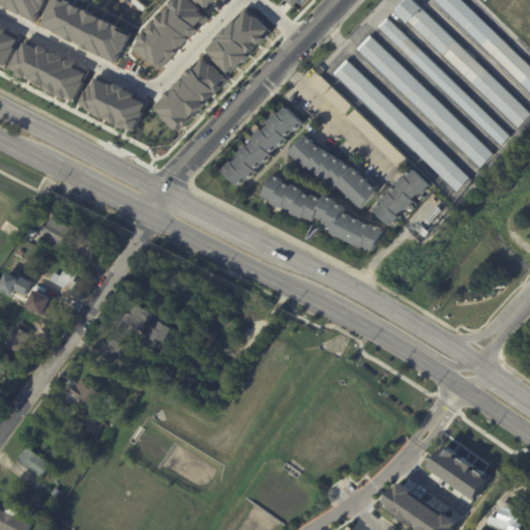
[(0,0),(0,1),(38,19),(46,0),(0,0)]
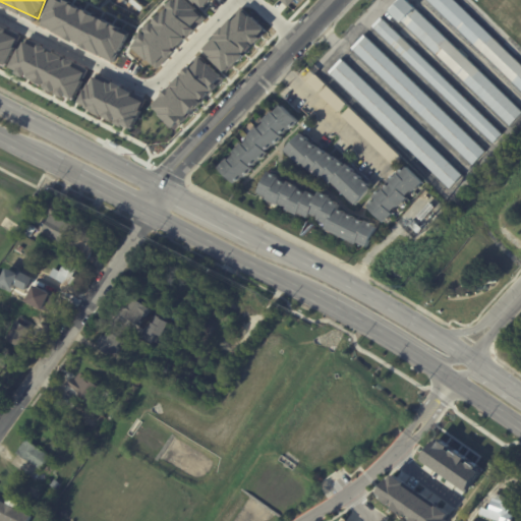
[(43,12),(49,0),(68,0),(67,3),(68,2),(78,7),(77,8),(79,9),(81,7),(97,16),(96,17),(98,18),(99,16),(109,22),(108,23),(109,24),(110,22),(126,32),(111,60),(42,23),(43,22),(40,20),(44,13),(43,12)]
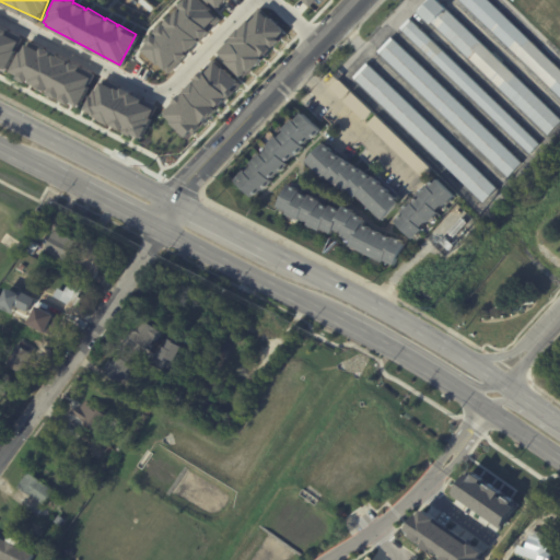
[(139,49),(144,43),(143,39),(150,32),(155,36),(155,34),(152,31),(161,22),(162,23),(176,8),(179,11),(181,9),(176,4),(181,0),(201,0),(217,15),(207,26),(209,28),(200,38),(198,36),(197,38),(186,50),(185,49),(184,51),(185,53),(168,73),(139,49)]
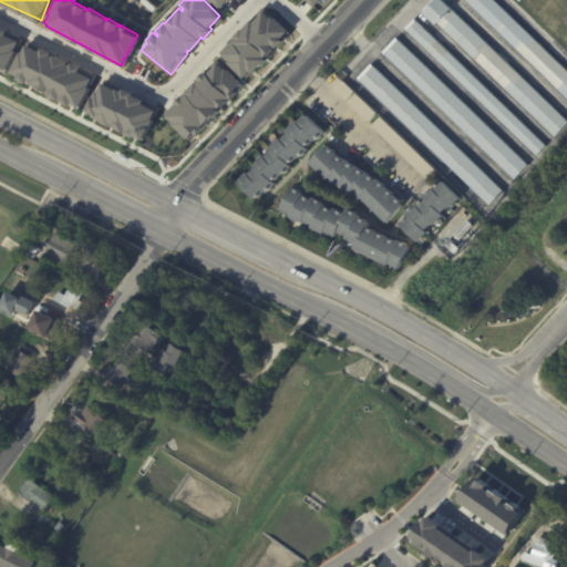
[(209,0),(219,10),(228,0),(209,0)]
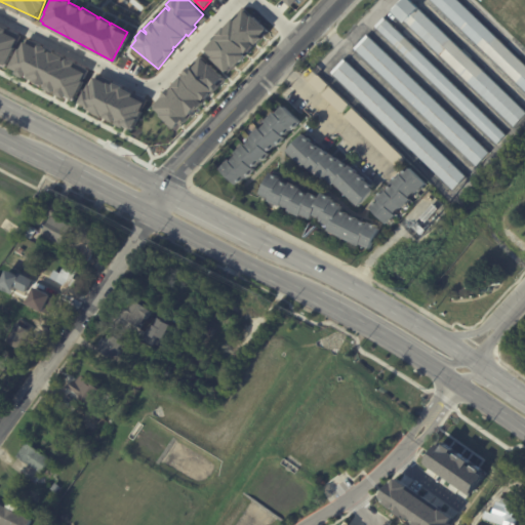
[(391,8),(399,0),(411,0),(524,112),(524,114),(514,125),(404,18),(403,21),(391,8)]
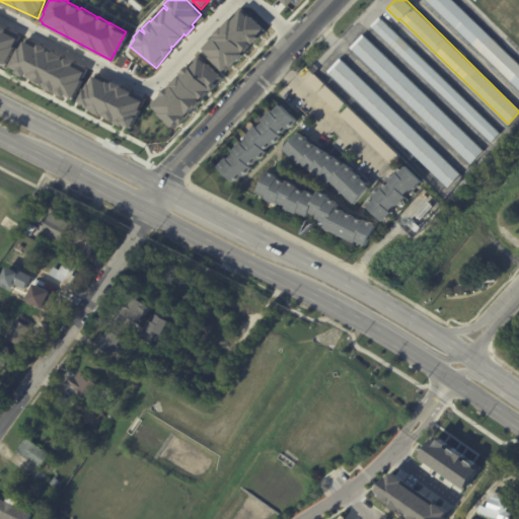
[(518,88),(428,0),(453,0),(518,63),(518,88)]
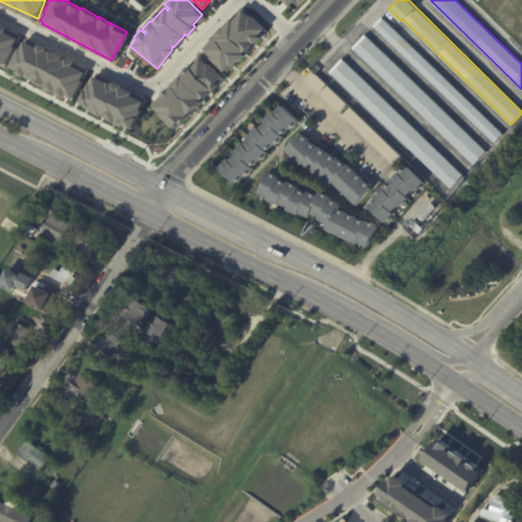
[(202,47),(215,34),(213,33),(220,27),(221,28),(242,7),(263,29),(258,34),(260,37),(253,44),(251,43),(242,52),(244,54),(236,61),(235,61),(230,65),(228,64),(223,70),(209,57),(210,55),(202,47)]
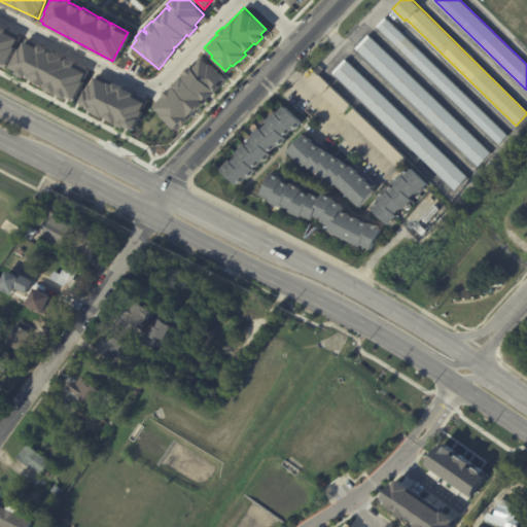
[(377,26),(385,16),(508,135),(499,144),(377,26)]
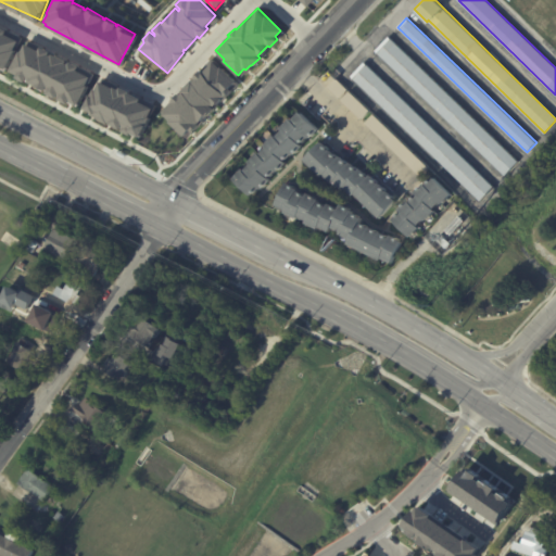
[(0,64),(9,68),(23,35),(0,25),(0,64)]
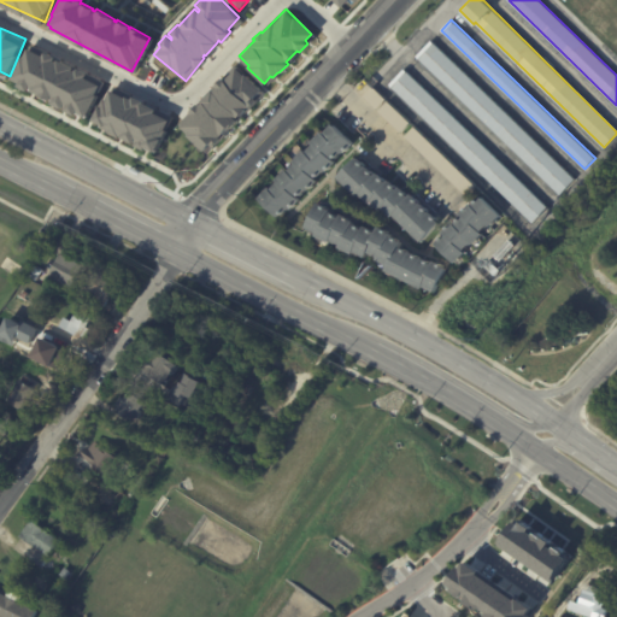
[(417,56),(432,40),(574,178),(559,194),(417,56)]
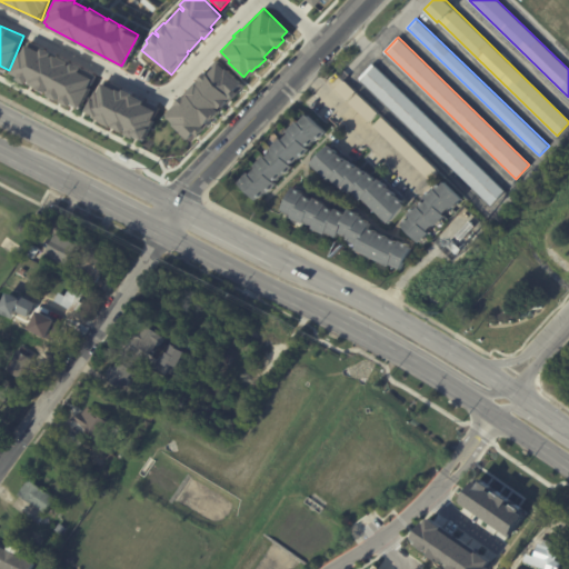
[(25,45),(38,51),(39,47),(48,52),(47,55),(50,56),(51,53),(66,61),(65,63),(67,65),(69,61),(80,67),(79,69),(92,77),(88,86),(89,87),(78,108),(69,103),(68,106),(58,100),(59,98),(58,97),(56,99),(46,95),(47,91),(46,90),(43,91),(33,87),(35,86),(27,82),(28,80),(26,79),(23,81),(16,78),(17,76),(8,70),(18,52),(20,53),(25,45)]
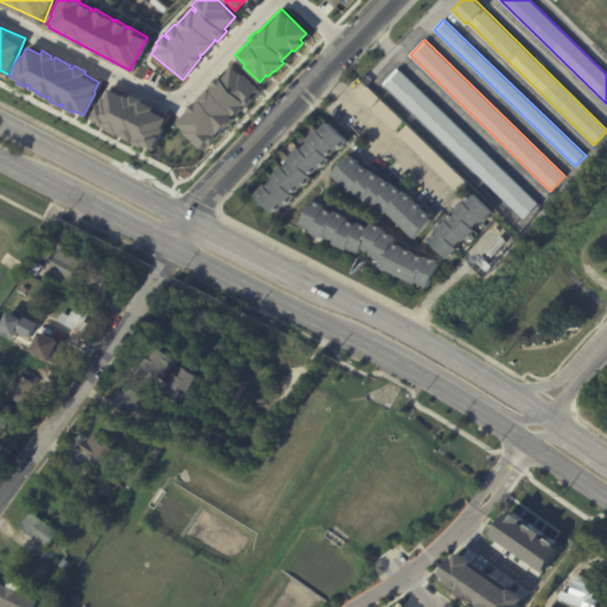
[(172,121),(183,110),(183,109),(195,97),(196,97),(208,87),(209,88),(211,85),(209,83),(217,76),(218,77),(231,65),(240,74),(241,72),(255,88),(249,94),(251,97),(246,103),(248,104),(243,109),(240,107),(231,115),(232,117),(221,129),(222,131),(217,135),(216,135),(200,149),(172,121)]
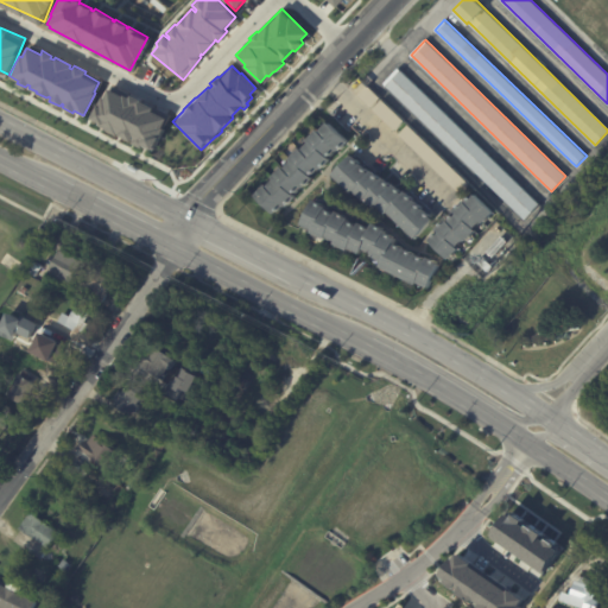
[(384,83),(398,68),(537,203),(523,219),(384,83)]
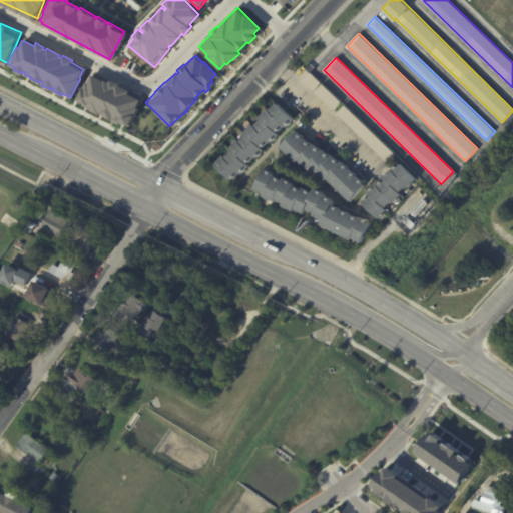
[(310,72),(321,82),(313,90),(302,79),(310,72)]
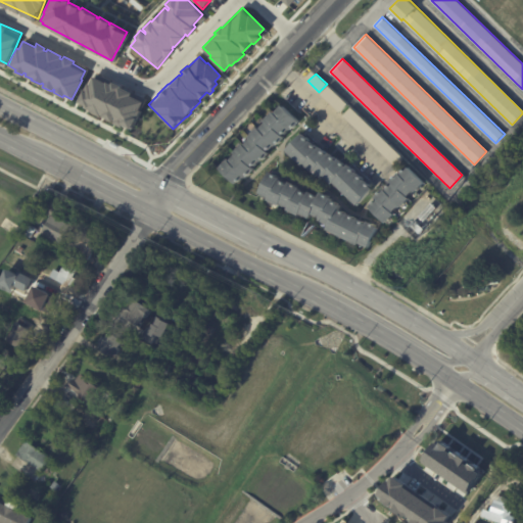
[(76,100),(82,89),(83,90),(87,83),(89,83),(93,76),(104,82),(105,81),(109,83),(111,81),(120,85),(120,86),(131,92),(130,94),(142,101),(138,108),(140,109),(130,129),(123,125),(122,127),(113,122),(113,120),(112,119),(111,121),(101,115),(102,114),(101,113),(99,114),(91,110),(91,109),(85,106),(86,105),(76,100)]
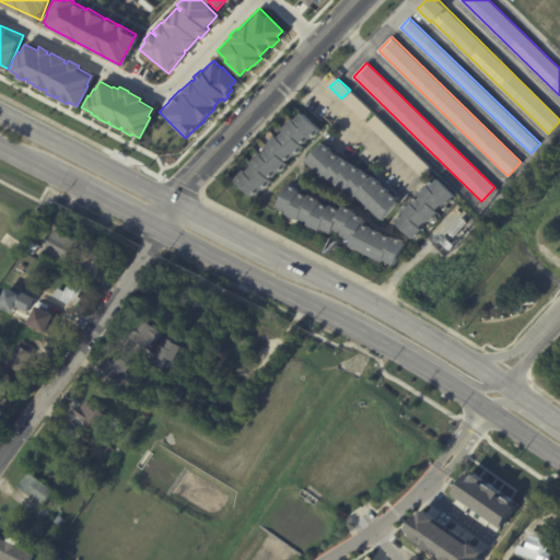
[(370,114),(363,120),(343,100),(351,91),(372,112),(370,114)]
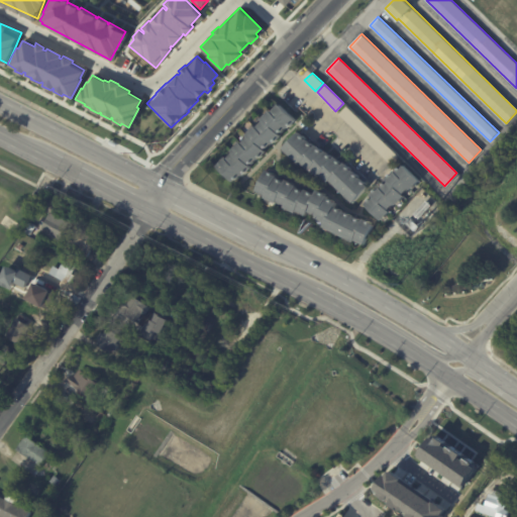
[(297,120),(288,129),(287,128),(281,134),(283,136),(278,140),(278,139),(273,144),(272,144),(266,150),(268,152),(262,159),(261,158),(257,161),(256,161),(250,167),(252,169),(246,175),(245,174),(242,177),(240,176),(233,183),(217,167),(225,158),(227,160),(233,152),(231,150),(240,141),(242,142),(247,136),(246,135),(255,125),(257,127),(264,121),(262,119),(271,110),(272,111),(280,103),(297,120)]
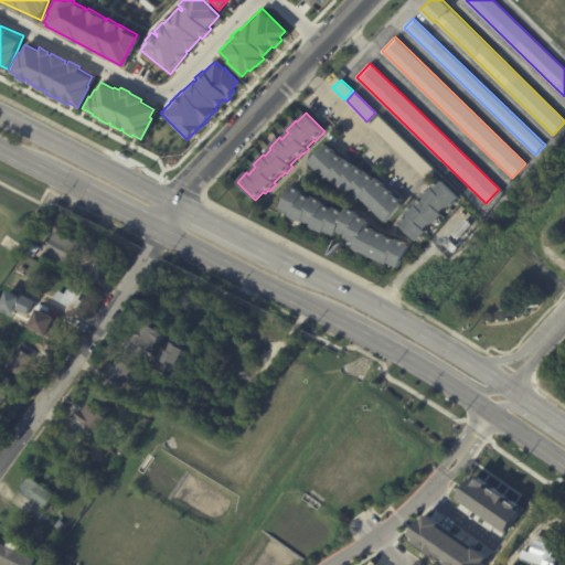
[(432,167),(435,171),(427,179),(371,125),(380,116),(432,167)]
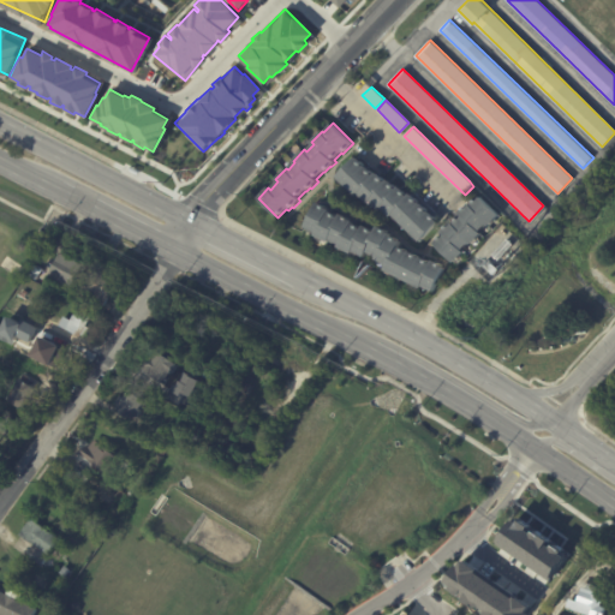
[(357,157),(375,174),(377,172),(387,181),(388,179),(398,189),(400,186),(408,195),(411,193),(440,222),(421,242),(393,215),(392,218),(382,208),(380,210),(370,201),(369,203),(359,193),(357,196),(336,178),(357,156),(357,157)]
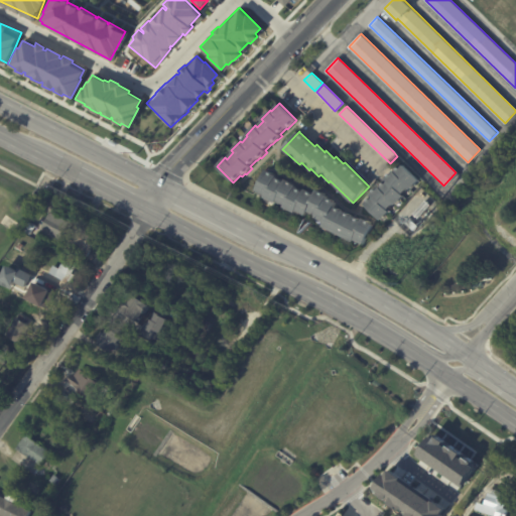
[(414,181),(408,187),(407,185),(400,192),(402,195),(393,204),(392,202),(386,209),(388,211),(380,220),(362,203),(370,195),(368,194),(376,184),(378,185),(385,178),(384,177),(392,169),(393,170),(400,163),(417,178),(414,181)]
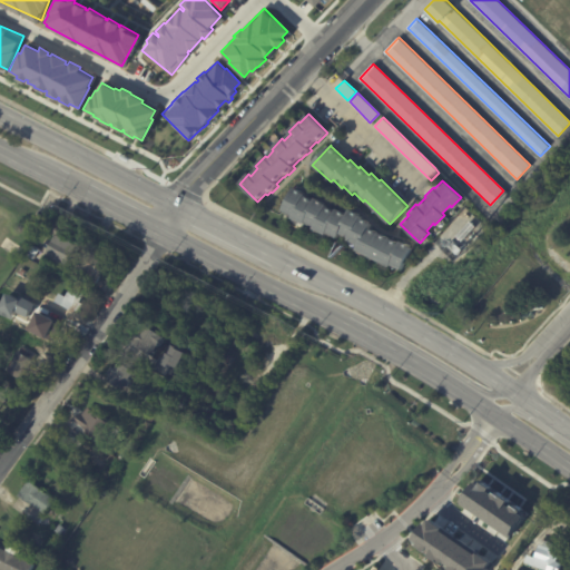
[(307,197),(314,200),(315,198),(328,205),(327,207),(336,212),(337,209),(349,215),(351,210),(363,216),(361,218),(372,224),(370,228),(401,244),(402,242),(408,244),(406,245),(413,248),(402,272),(392,266),(391,268),(356,251),(359,246),(340,236),(338,238),(327,234),(326,236),(313,229),(315,227),(306,223),(304,225),(292,218),(293,216),(283,212),(294,188),(306,194),(305,196),(307,197)]
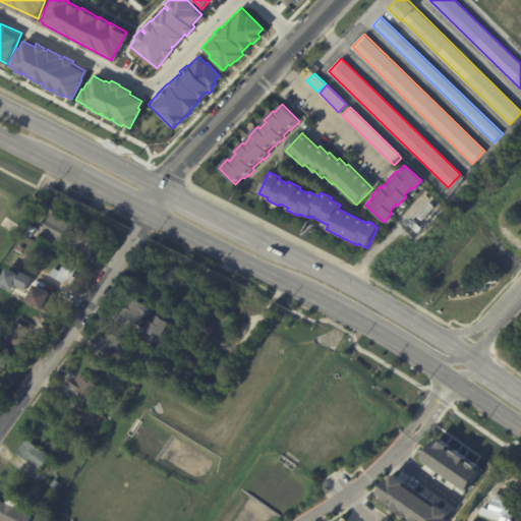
[(430,203),(436,208),(422,222),(417,217),(430,203)]
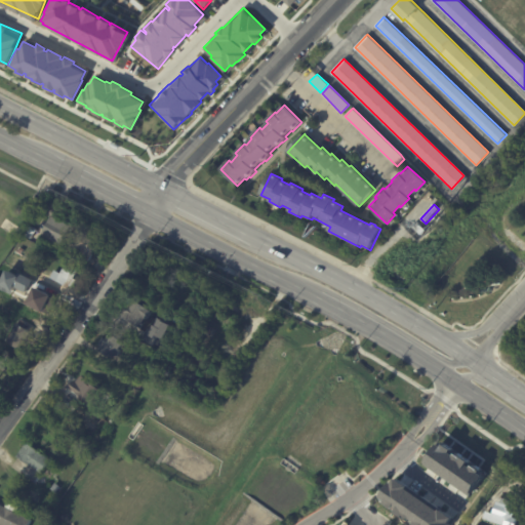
[(65,221),(72,225),(61,246),(41,237),(52,215),(65,221)]
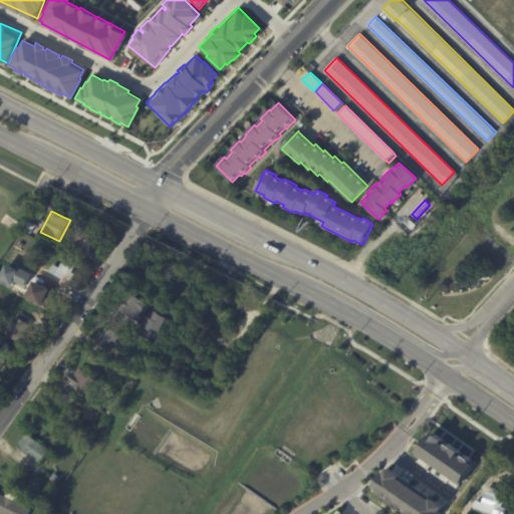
[(404,222),(409,217),(418,226),(413,231),(404,222)]
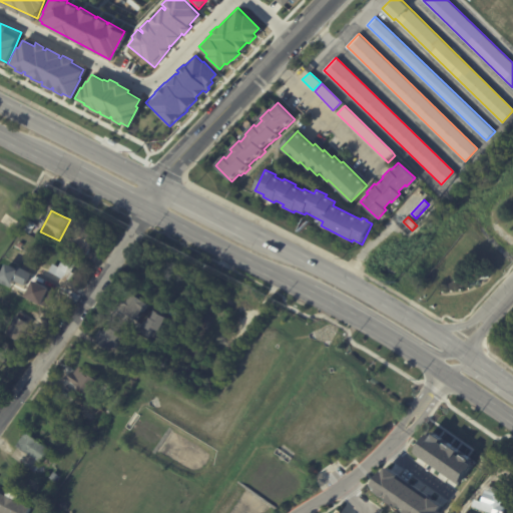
[(98,235),(85,257),(76,250),(73,257),(61,248),(77,224),(86,230),(87,227),(99,235),(98,235)]
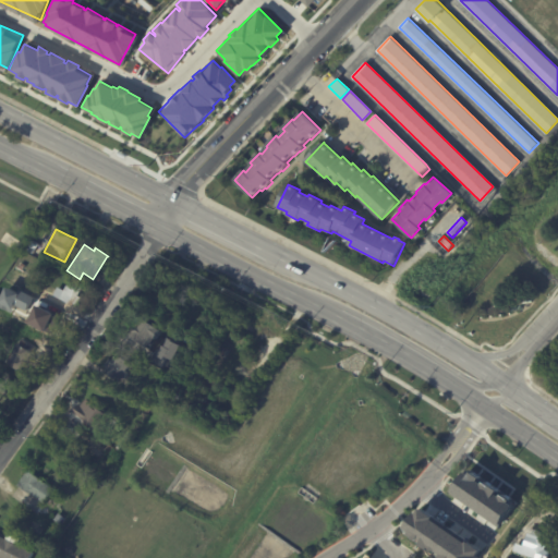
[(33,247),(36,250),(33,254),(26,250),(28,245),(33,247)]
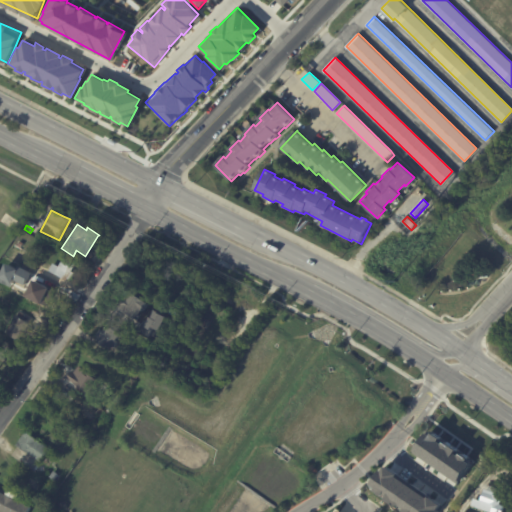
[(26,251),(21,263),(7,256),(12,245),(26,251)]
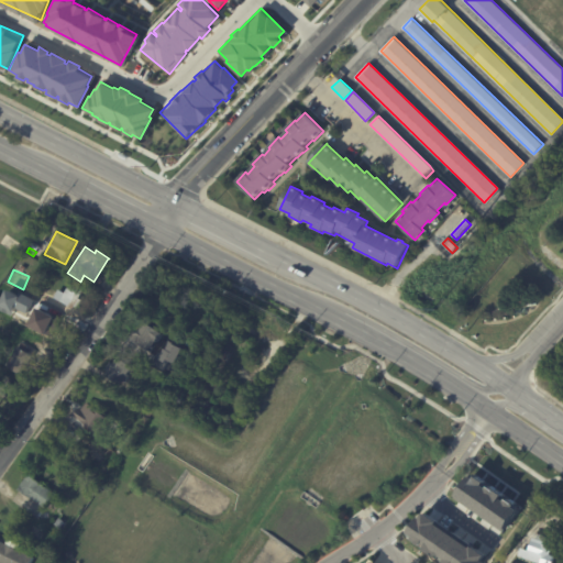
[(77,308),(76,311),(53,298),(58,289),(64,293),(69,283),(83,289),(78,298),(81,300),(77,308)]
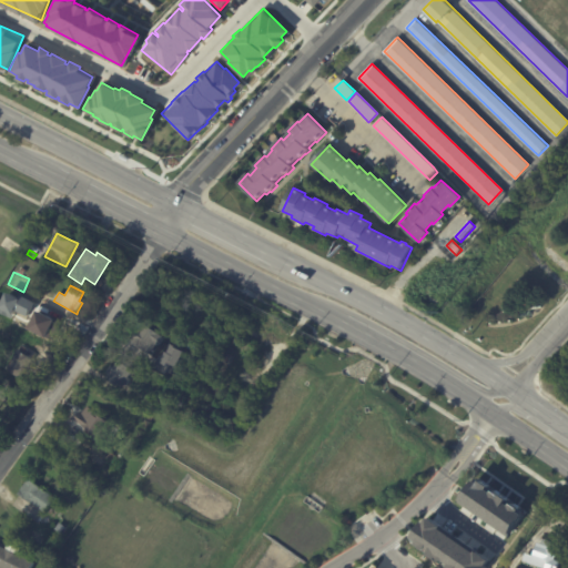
[(62,324),(51,343),(33,333),(46,311),(64,321),(62,324)]
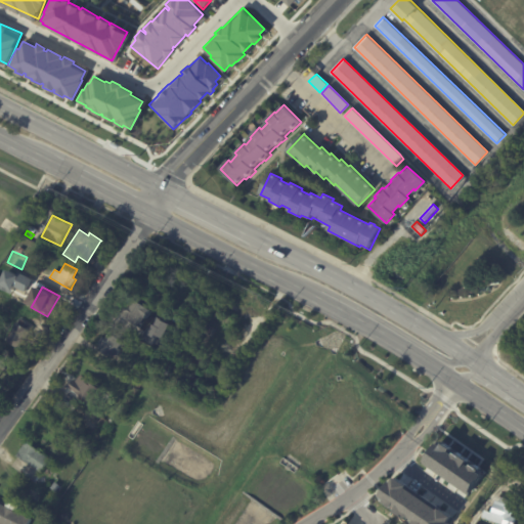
[(124,318),(121,316),(123,312),(121,310),(125,304),(128,306),(133,299),(154,312),(148,320),(141,316),(135,325),(124,318)]
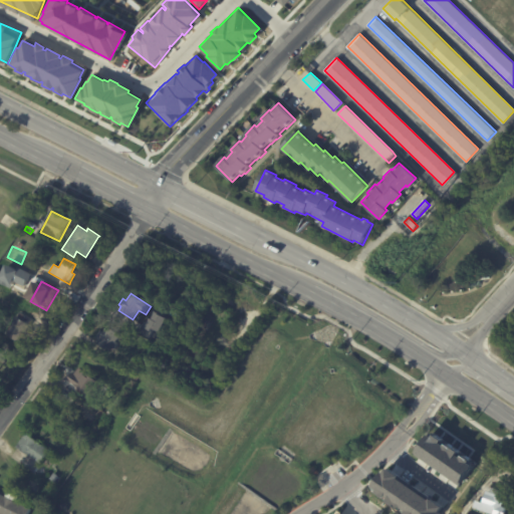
[(213,326),(201,320),(212,299),(221,303),(219,307),(227,311),(218,328),(213,326)]
